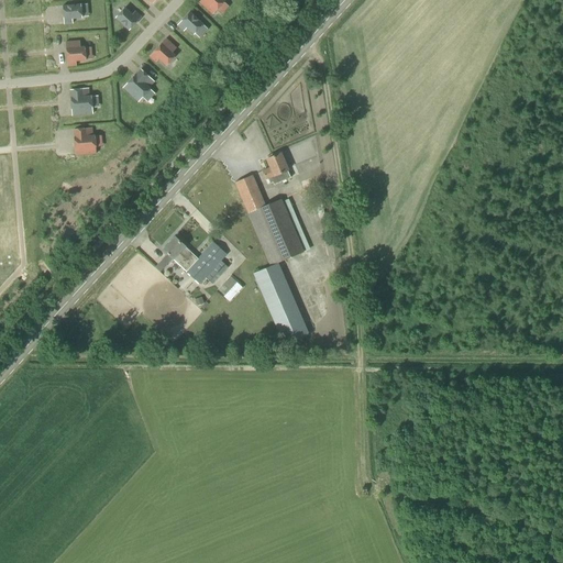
[(200,0),(199,2),(212,14),(225,0),(200,0)]
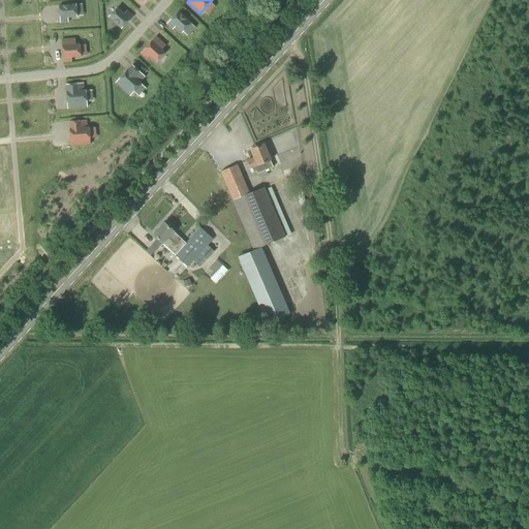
[(59,6),(61,23),(68,22),(68,19),(78,18),(76,4),(59,6)]
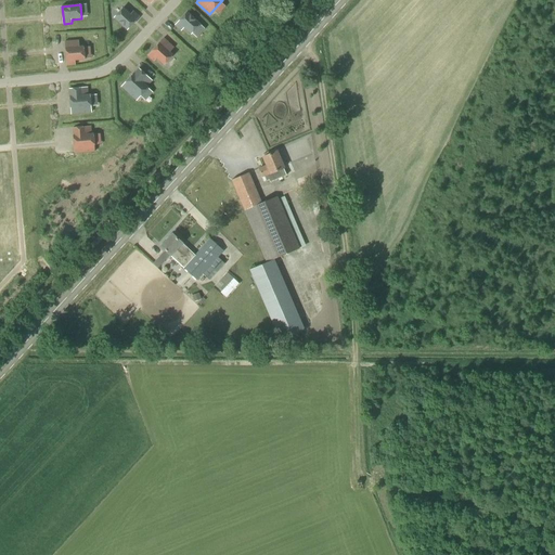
[(127,30),(140,16),(133,11),(130,14),(124,8),(114,18),(127,30)]
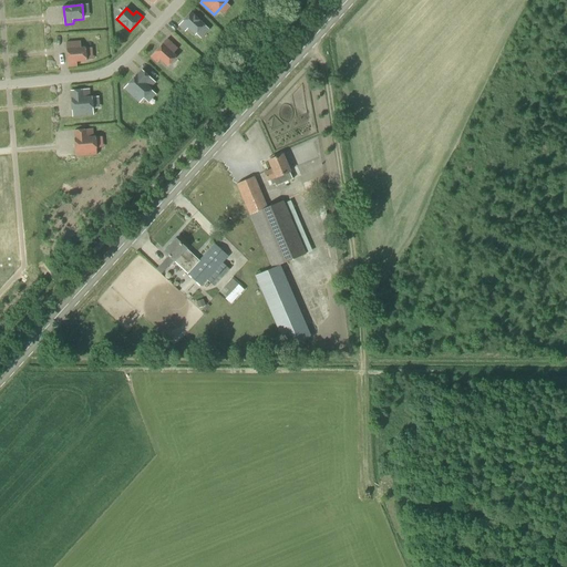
[(191,12),(178,26),(185,32),(188,29),(195,35),(205,24),(191,12)]
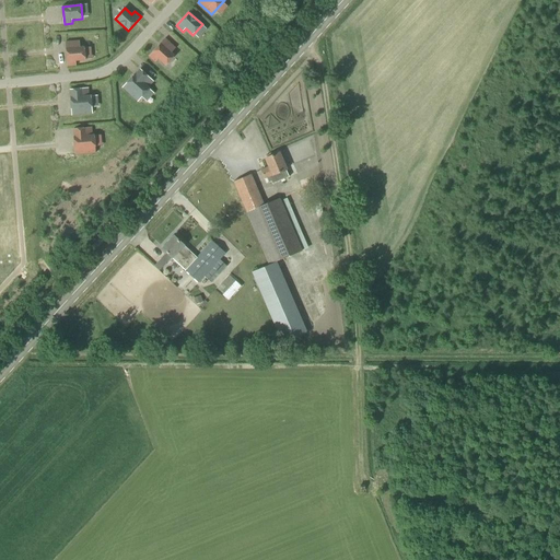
[(166,38),(150,56),(155,61),(158,59),(165,66),(175,56),(172,53),(176,47),(166,38)]
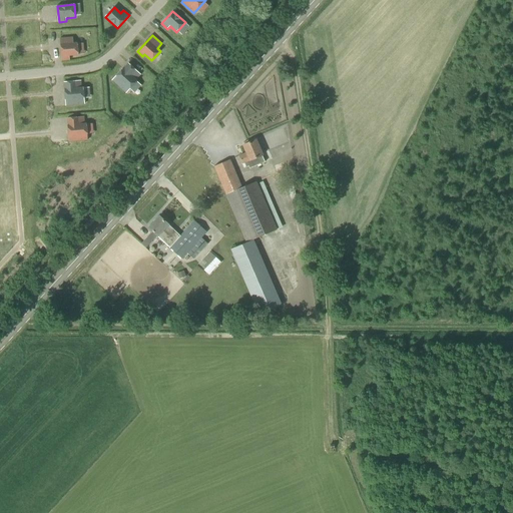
[(60,39),(62,60),(70,59),(69,56),(78,55),(77,43),(73,43),(73,38),(60,39)]
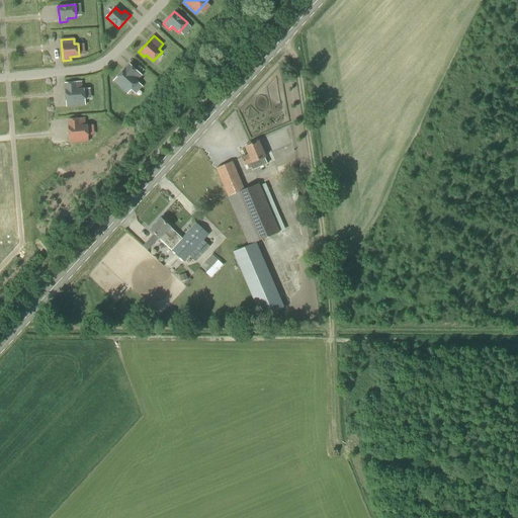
[(127,94),(139,82),(135,78),(136,77),(138,80),(143,75),(130,64),(125,69),(124,68),(112,82),(127,94)]
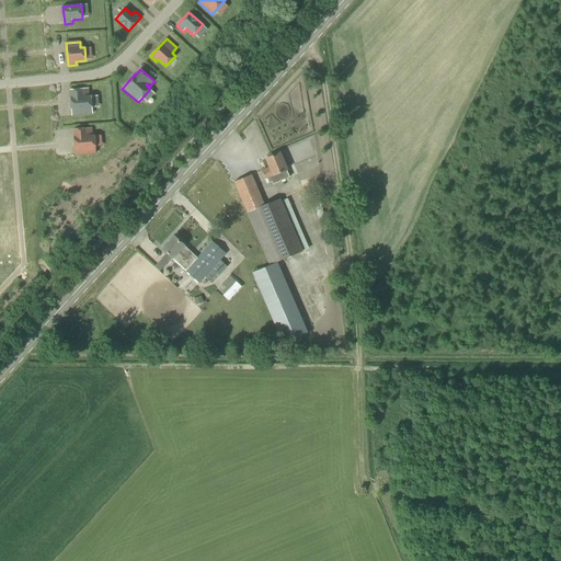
[(72,115),(93,114),(91,95),(90,95),(89,93),(89,88),(70,89),(72,115)]
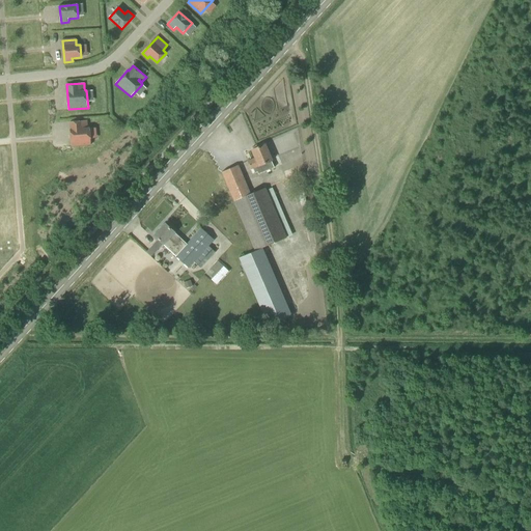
[(88,129),(87,126),(87,120),(70,122),(72,146),(90,145),(89,128),(88,129)]
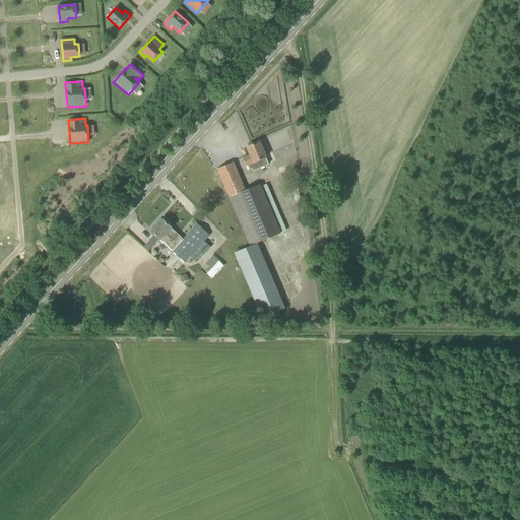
[(253,171),(269,164),(260,142),(247,147),(250,155),(243,158),(246,166),(248,165),(250,170),(252,169),(253,171)]
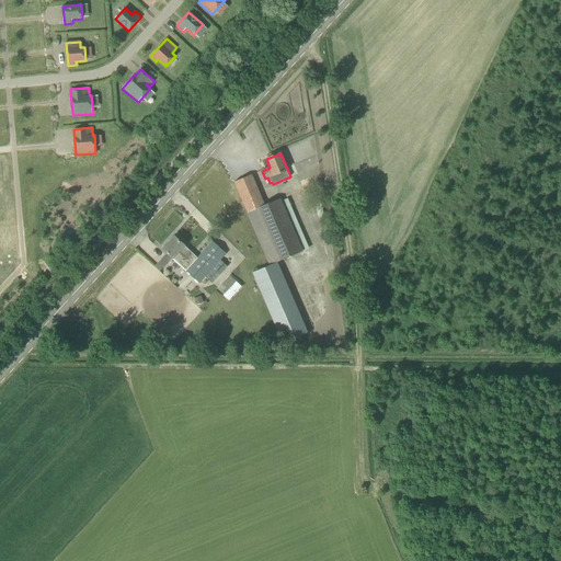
[(233,182),(270,265),(277,262),(302,252),(279,198),(264,205),(251,174),(233,182)]
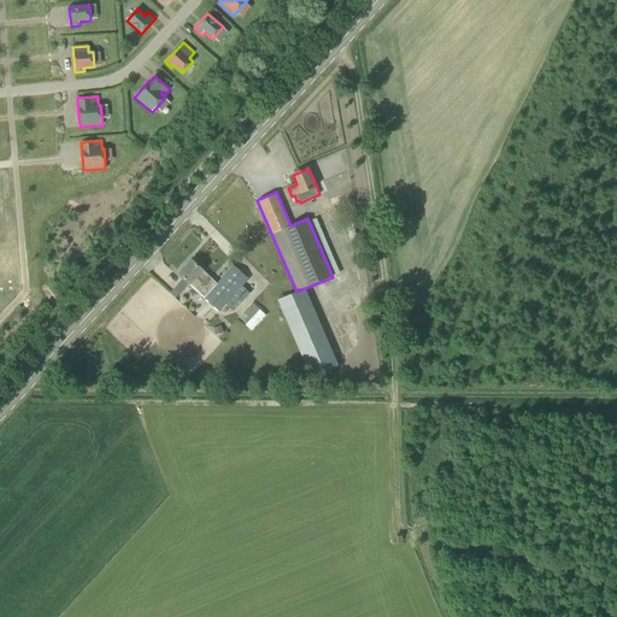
[(218,285),(210,276),(192,259),(178,274),(189,283),(219,312),(227,304),(234,311),(251,293),(244,286),(250,278),(235,265),(218,285)]
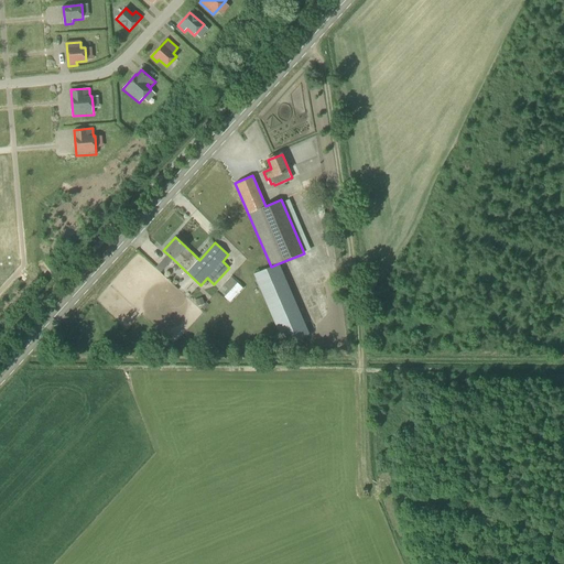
[(279,263),(271,267),(253,274),(284,346),(310,336),(279,263)]
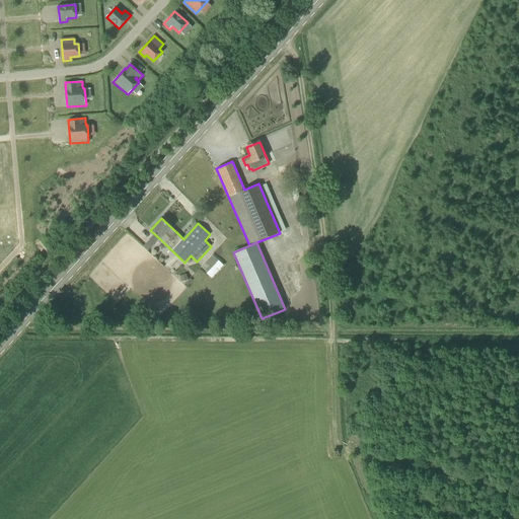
All buildings are outlined.
